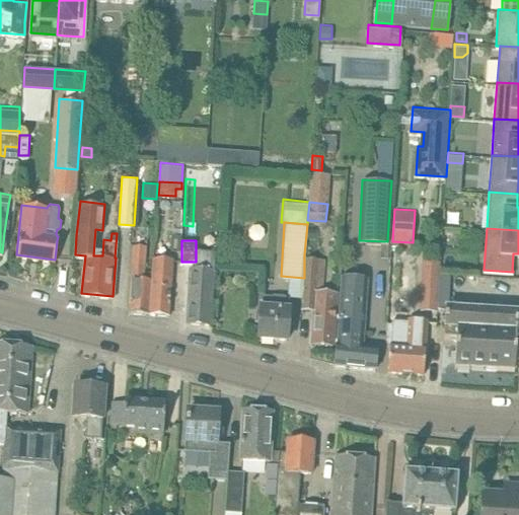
[(129,310),(150,312),(152,278),(143,277),(145,244),(133,243),(129,310)]
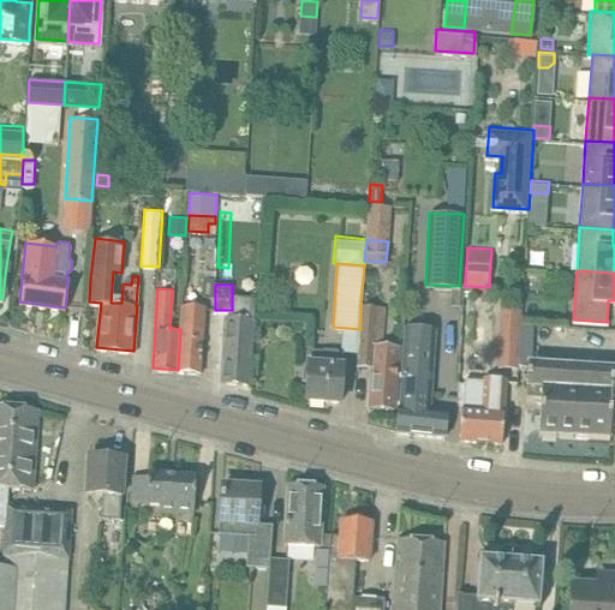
[(360,301),(360,329),(357,364),(371,365),(368,405),(395,407),(400,345),(382,342),(384,304),(360,301)]
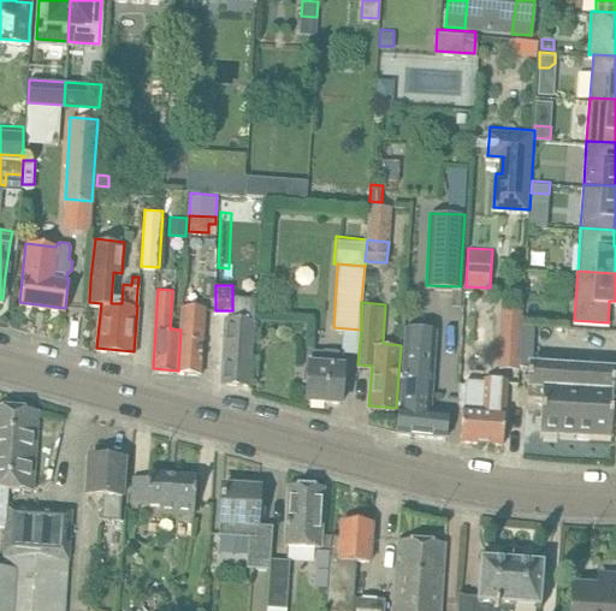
[(182,303),(181,330),(178,371),(201,372),(205,306),(182,303)]
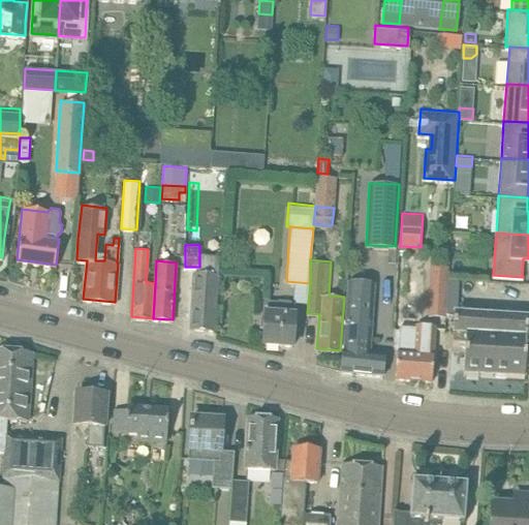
[(445,314),(447,264),(430,263),(427,314),(445,314)]
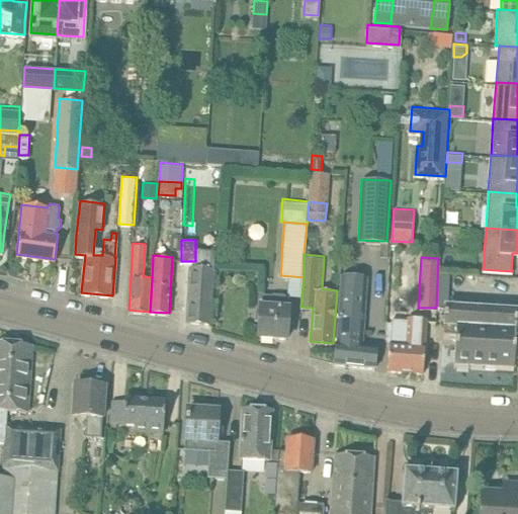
[(208,322),(210,302),(212,267),(189,266),(185,320),(208,322)]
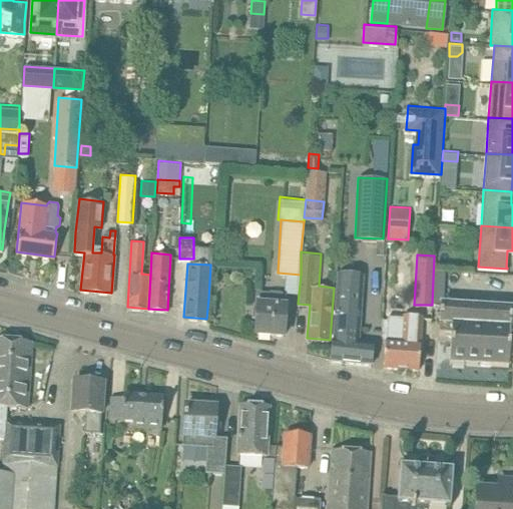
[(371,363),(373,342),(356,340),(361,274),(338,273),(333,339),(331,359),(371,363)]
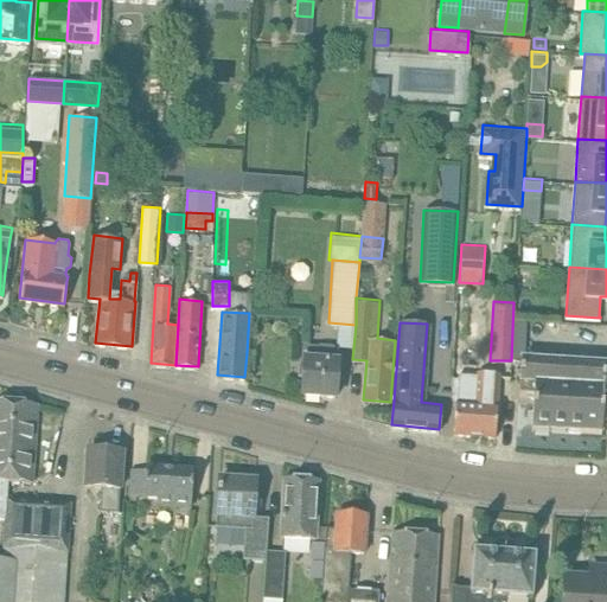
[(299,362),(299,376),(302,376),(301,392),(336,395),(337,371),(338,359),(336,359),(337,344),(306,343),(305,357),(304,357),(304,362),(299,362)]
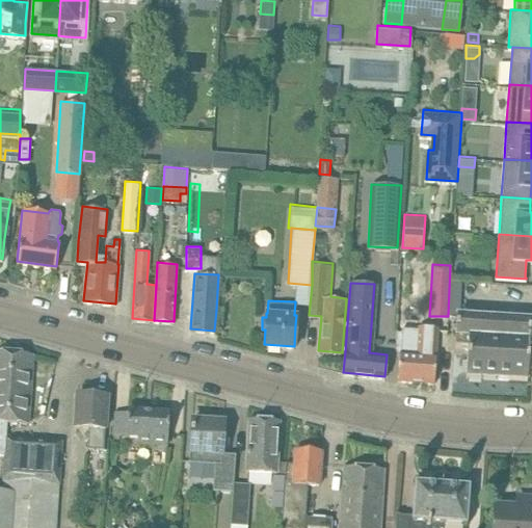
[(456,312),(455,332),(454,344),(468,345),(466,374),(526,380),(527,369),(531,368),(531,309),(530,309),(529,317),(456,312)]
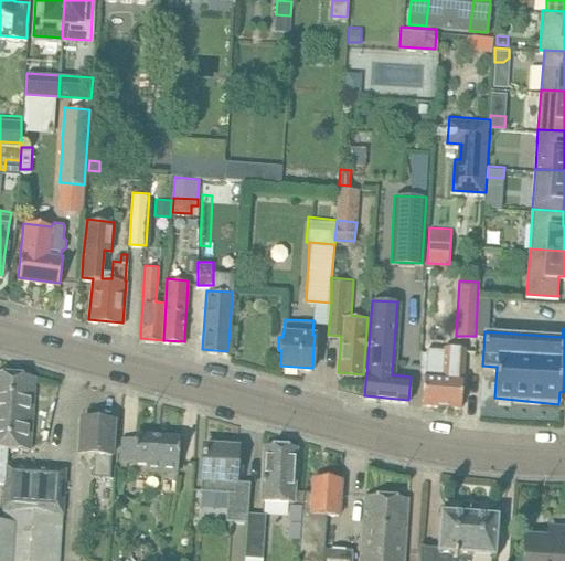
[(425,372),(424,381),(423,403),(460,405),(465,349),(446,347),(444,373),(425,372)]
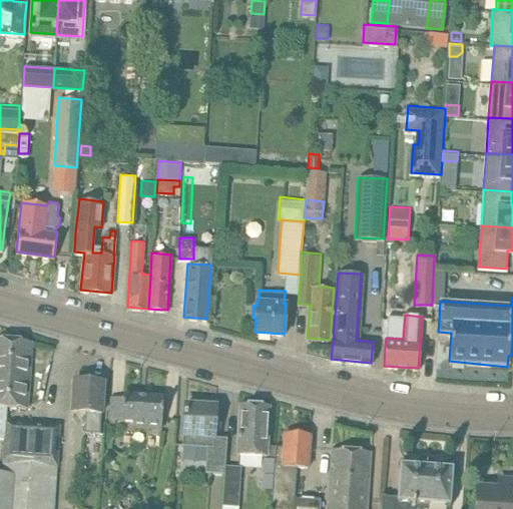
[(0,337),(0,435),(4,436),(5,420),(6,421),(7,404),(26,406),(30,340),(0,337)]
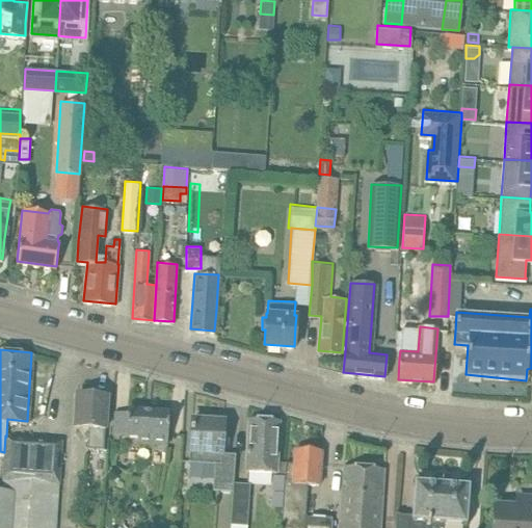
[(104,447),(106,416),(107,395),(77,393),(75,424),(89,425),(88,446),(104,447)]
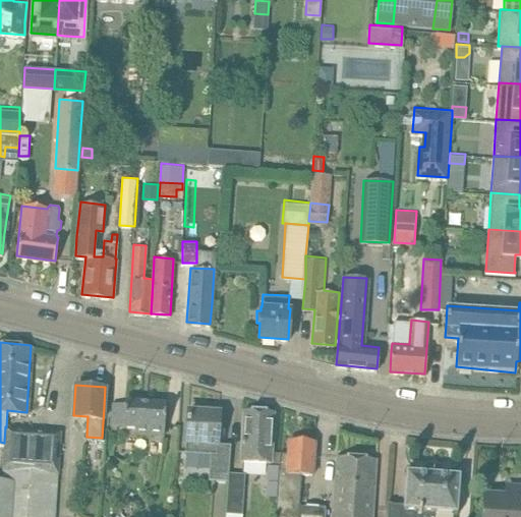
[(113,401),(111,423),(136,425),(135,431),(164,433),(166,402),(125,399),(125,401),(113,401)]
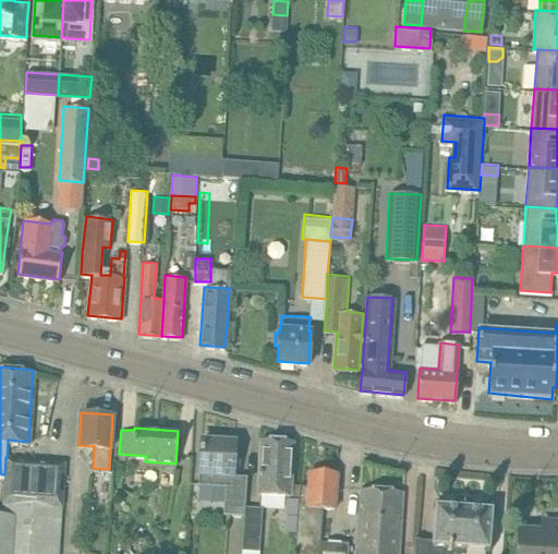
[(245,505),(247,474),(232,473),(234,440),(202,437),(201,447),(199,447),(199,452),(201,452),(199,472),(217,473),(217,483),(226,484),(223,513),(244,514),(245,505)]
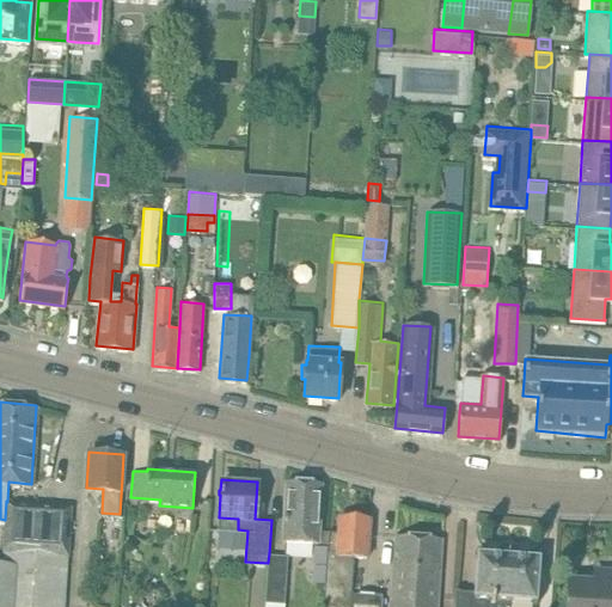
[(318,541),(320,506),(322,482),(286,479),(282,539),(318,541)]
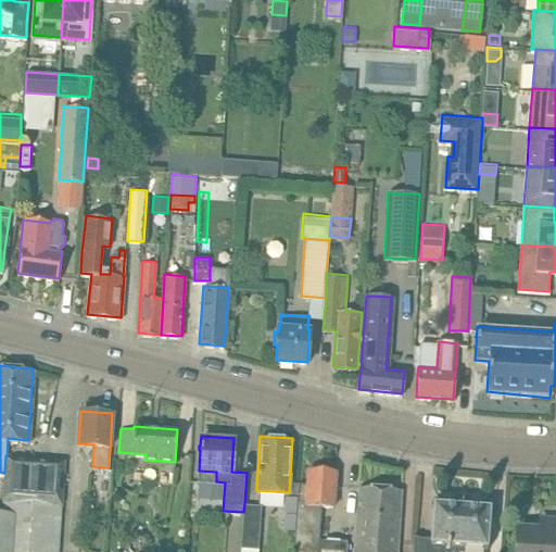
[(33,500),(28,551),(58,551),(64,460),(7,456),(5,455),(4,473),(3,498),(33,500)]
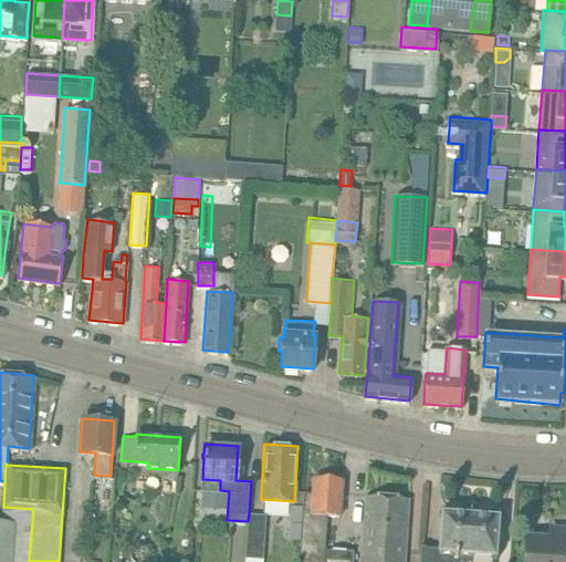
[(313,478),(312,508),(311,512),(327,513),(339,513),(342,479),(313,478)]
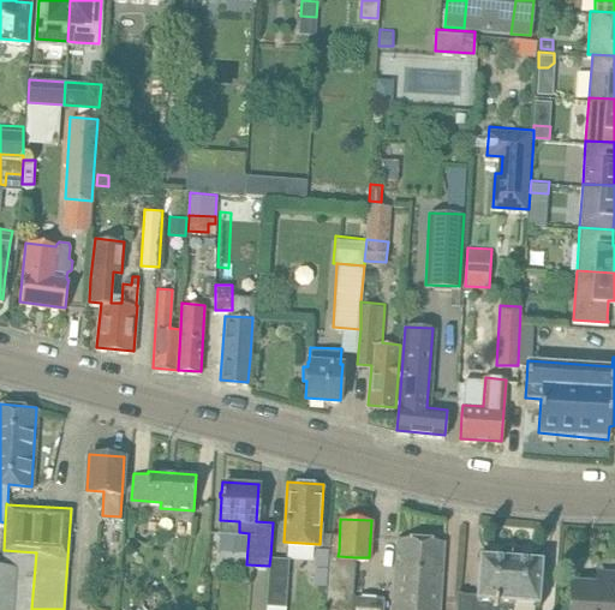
[(439,609),(443,539),(398,536),(392,609),(439,609)]
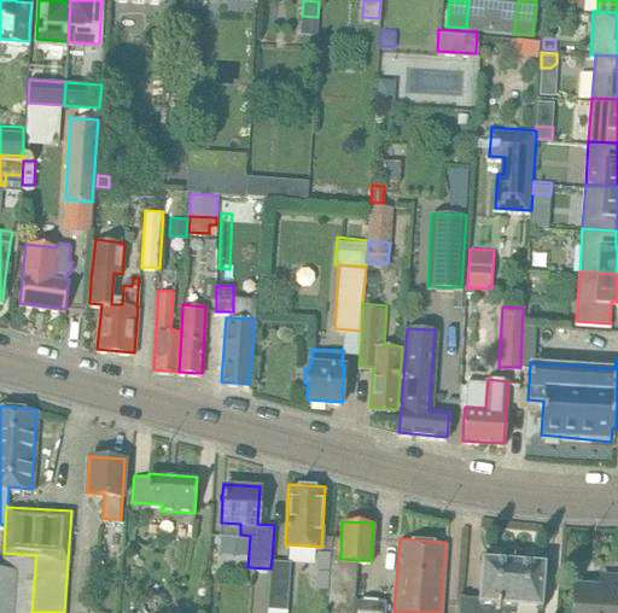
[(4,553),(3,568),(0,567),(0,612),(31,612),(36,555),(4,553)]
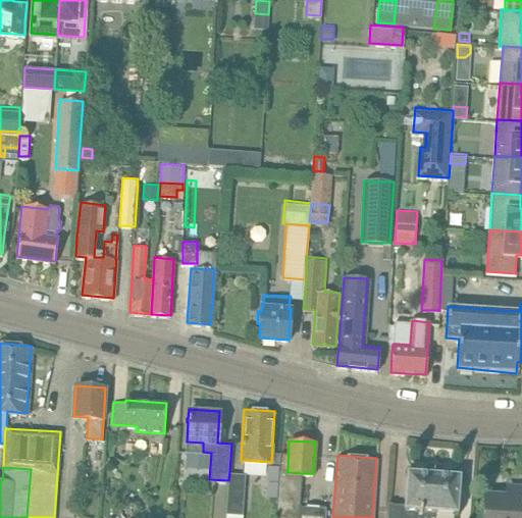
[(324,517),(325,507),(300,506),(302,473),(286,472),(288,468),(279,468),(278,477),(275,517),(324,517)]
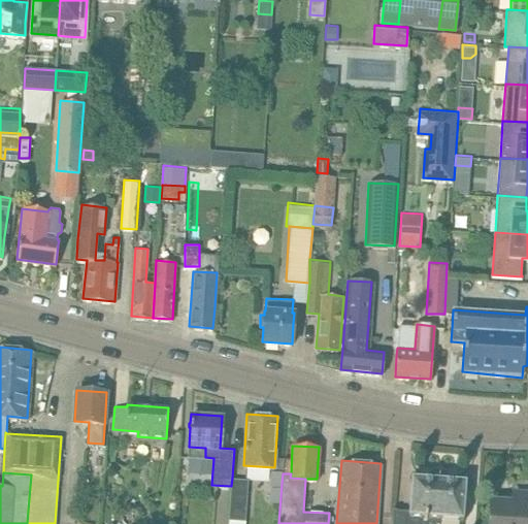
[(249,479),(232,478),(229,519),(245,520),(249,479)]
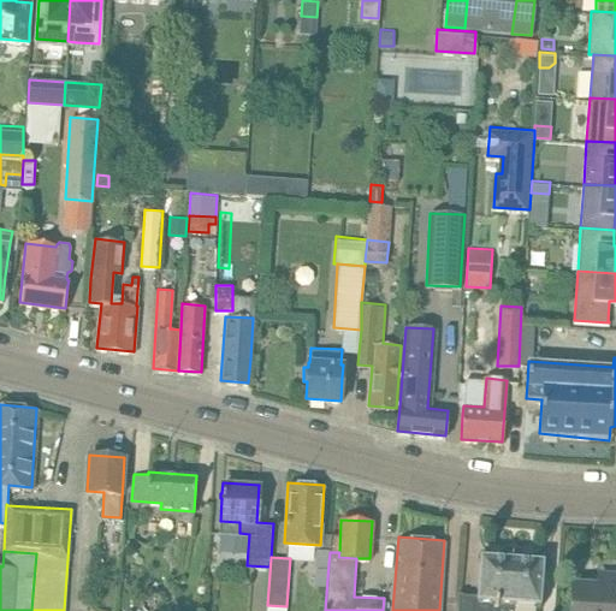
[(539,605),(540,586),(542,562),(480,557),(478,594),(458,593),(456,610),(505,610),(505,609),(515,610),(515,603),(539,605)]
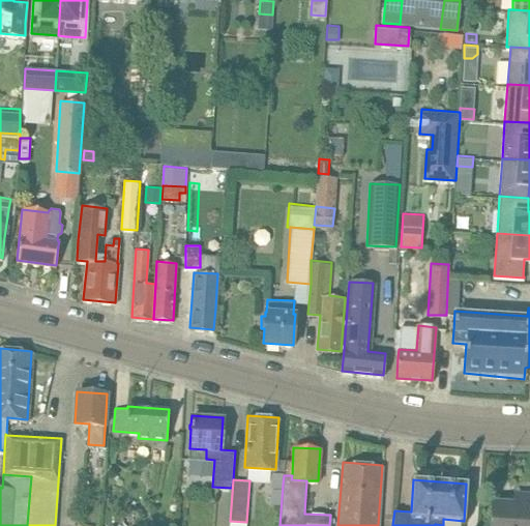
[(491,525),(529,525),(529,493),(527,494),(527,504),(514,503),(493,502),(492,523),(491,525)]
